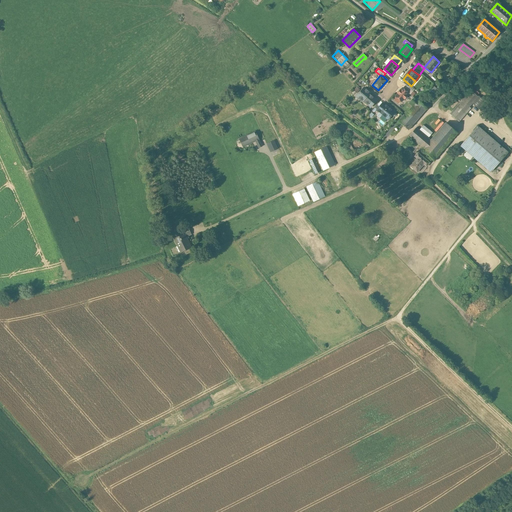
[(408,88),(407,86),(404,89),(409,93),(408,93),(410,95),(413,92),(408,88)]
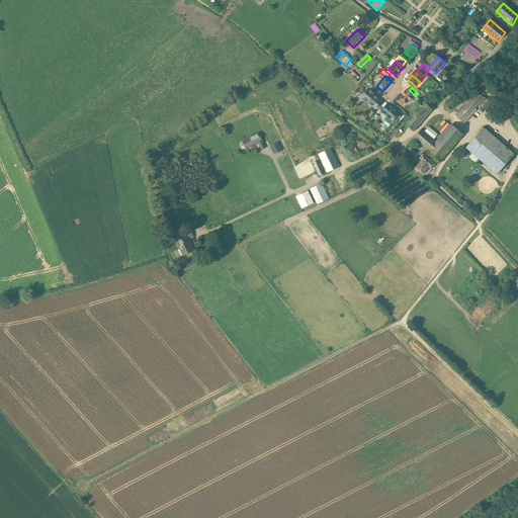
[(373,93),(368,89),(362,96),(364,97),(363,99),(366,102),(367,101),(375,108),(380,101),(374,95),(373,93)]
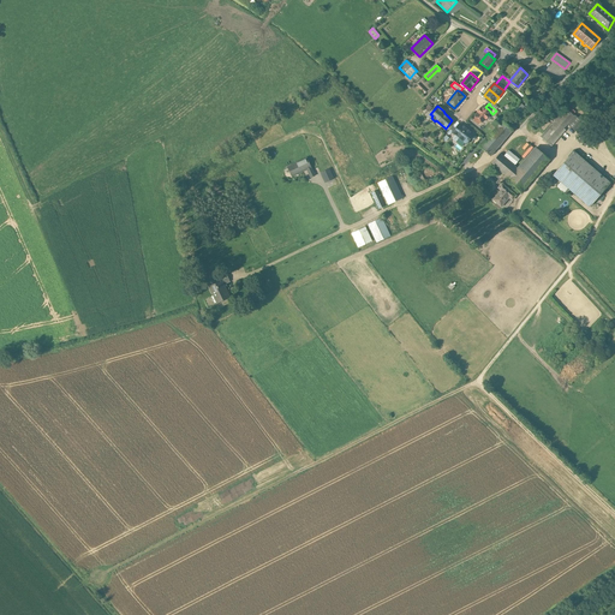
[(483,106),(481,108),(477,112),(478,112),(475,117),(482,123),(485,119),(487,119),(489,115),(488,115),(490,112),(491,112),(485,107),(483,106)]
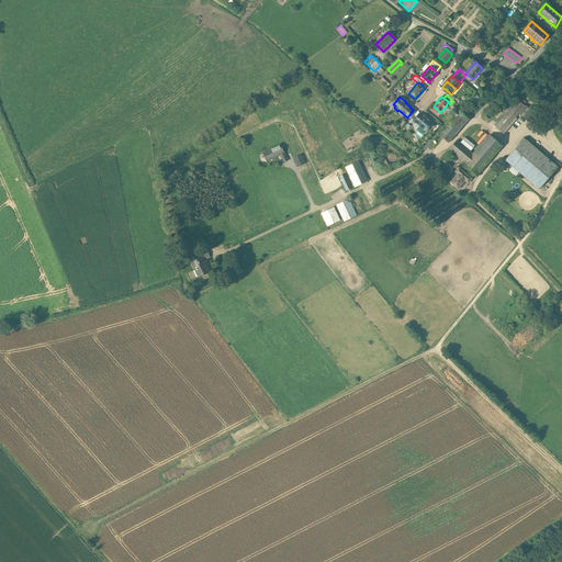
[(507,111),(494,125),(495,126),(502,133),(504,134),(517,119),(515,117),(518,114),(528,122),(536,114),(526,105),(525,107),(518,100),(512,108),(509,107),(506,110),(507,111)]
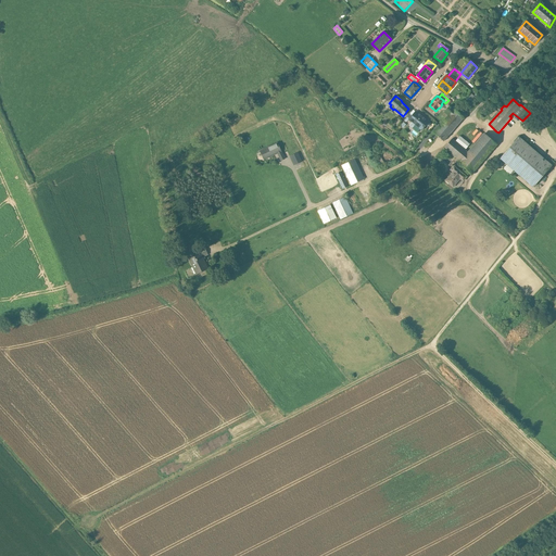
[(452,108),(447,103),(442,110),(449,115),(433,133),(443,141),(464,118),(455,110),(452,108)]
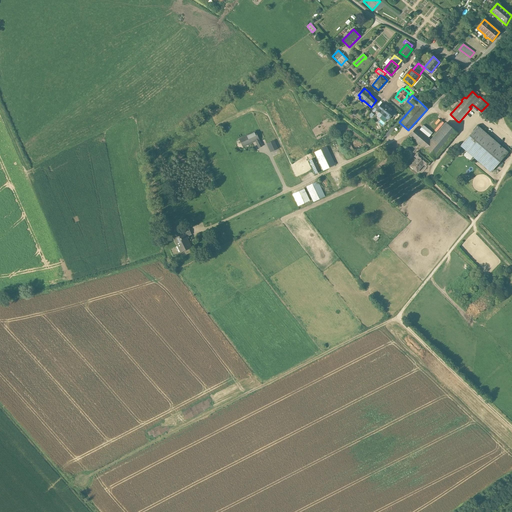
[(394,112),(386,105),(385,105),(383,103),(379,107),(377,110),(388,119),(394,112)]
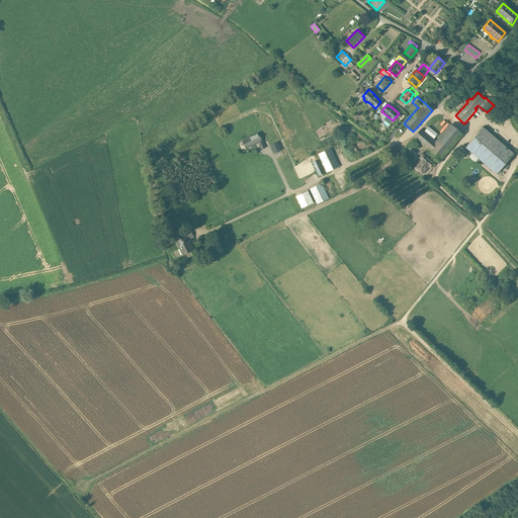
[(440,131),(442,132),(449,123),(447,122),(440,131)]
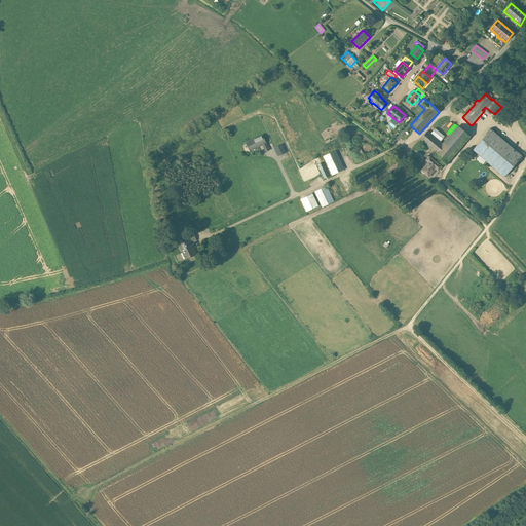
[(458,126),(443,145),(427,132),(420,139),(436,152),(434,154),(440,159),(444,163),(446,164),(470,137),(458,126)]
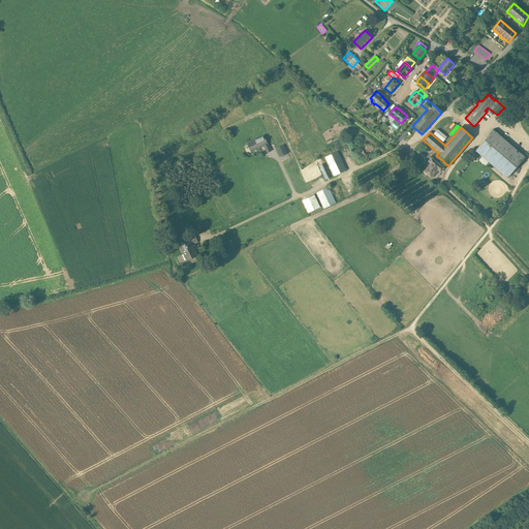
[(492,164),(509,145),(493,130),(476,151),(492,164)]
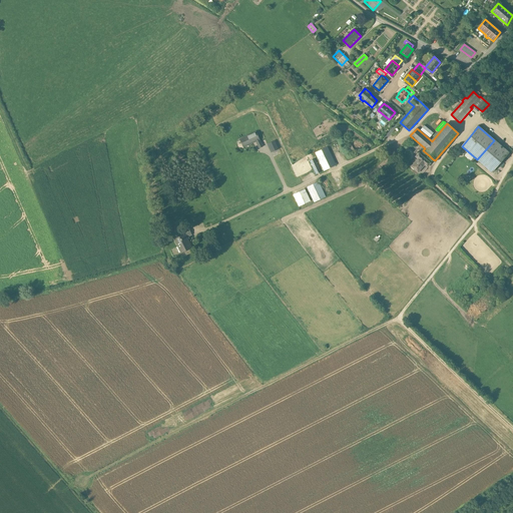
[(255,132),(241,139),(244,146),(255,141),(258,143),(261,142),(255,132)]
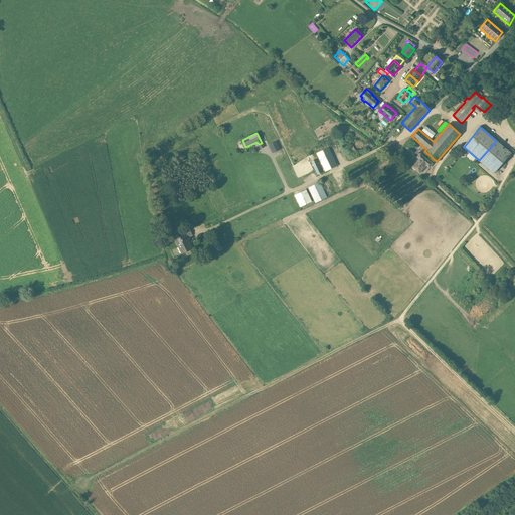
[(496,141),(479,160),(494,173),(511,153),(496,141)]
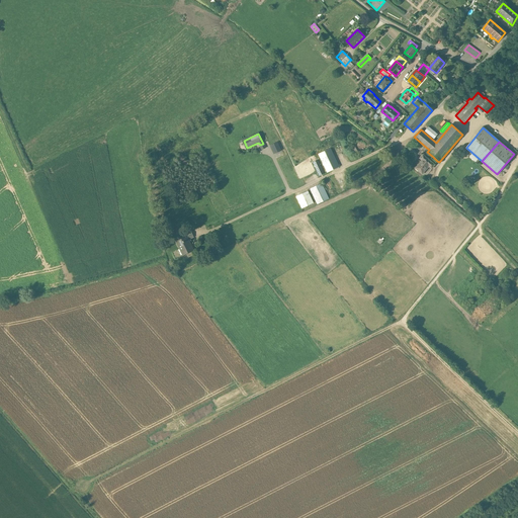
[(274,154),(280,151),(277,143),(270,146),(274,154)]
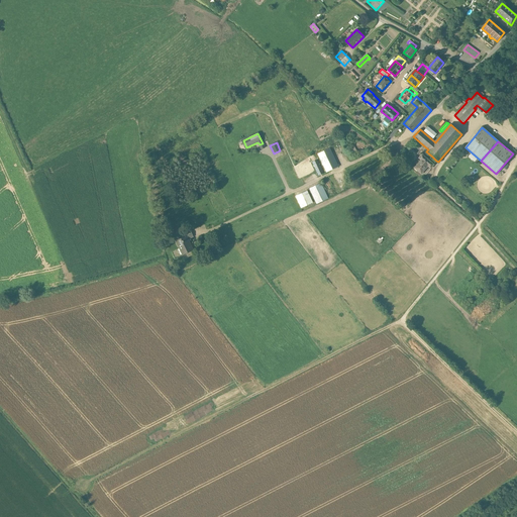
[(332,153),(317,161),(317,160),(312,162),(319,176),(338,167),(332,153)]
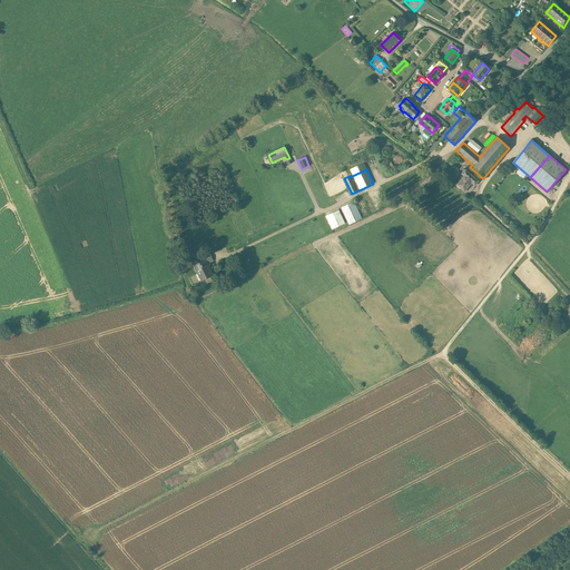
[(472,177),(465,170),(462,174),(464,176),(461,180),(460,180),(458,184),(457,185),(464,192),(470,186),(472,183),(474,185),(478,182),(472,177)]
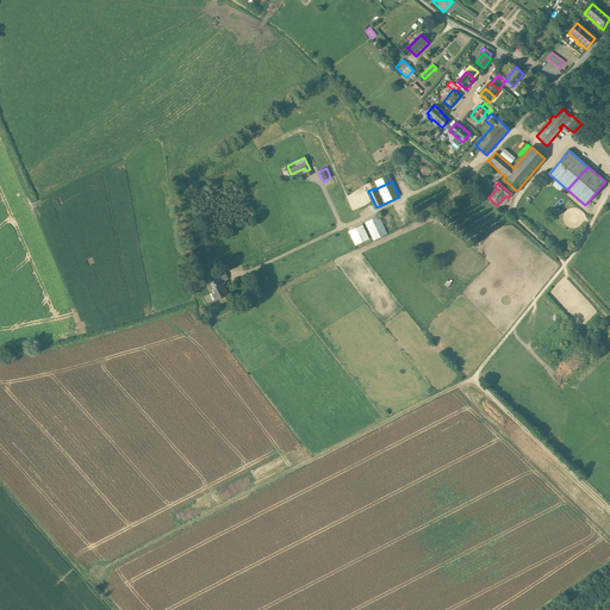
[(430,192),(408,200),(412,210),(434,201),(430,192)]
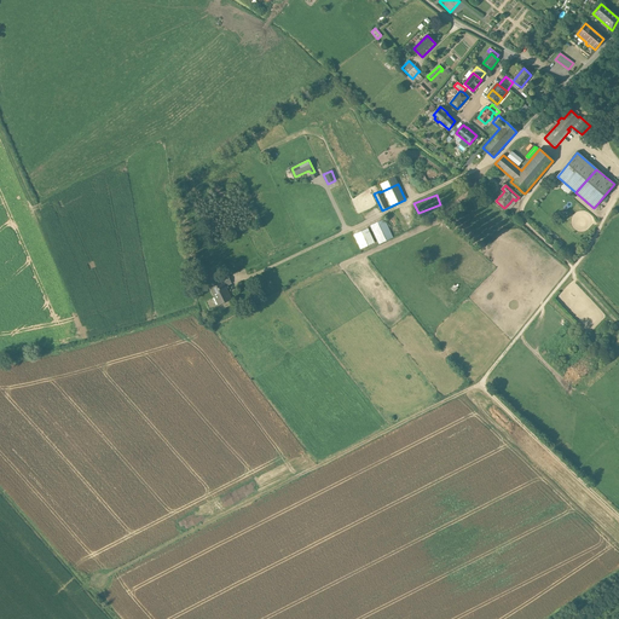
[(383,218),(370,224),(380,244),(393,238),(383,218)]
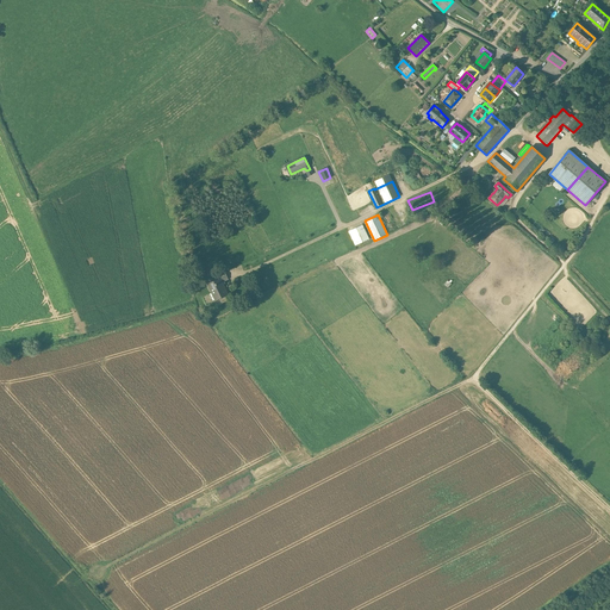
[(361,223),(348,229),(358,249),(371,242),(361,223)]
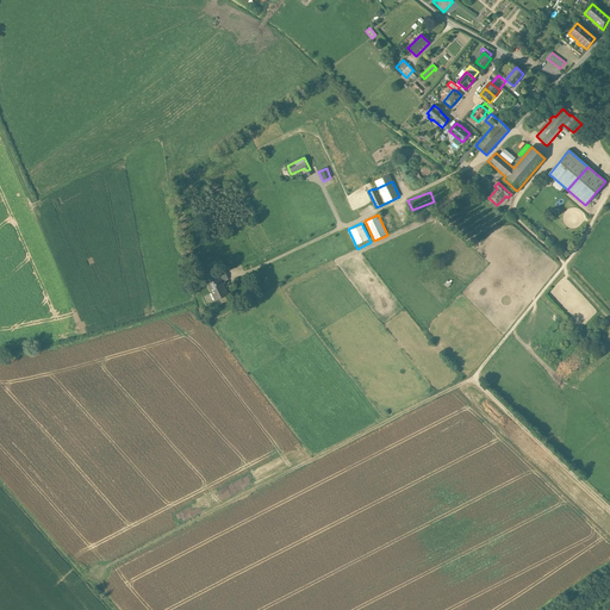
[(219,280),(209,285),(212,292),(211,293),(216,300),(228,294),(224,287),(223,287),(219,280)]
